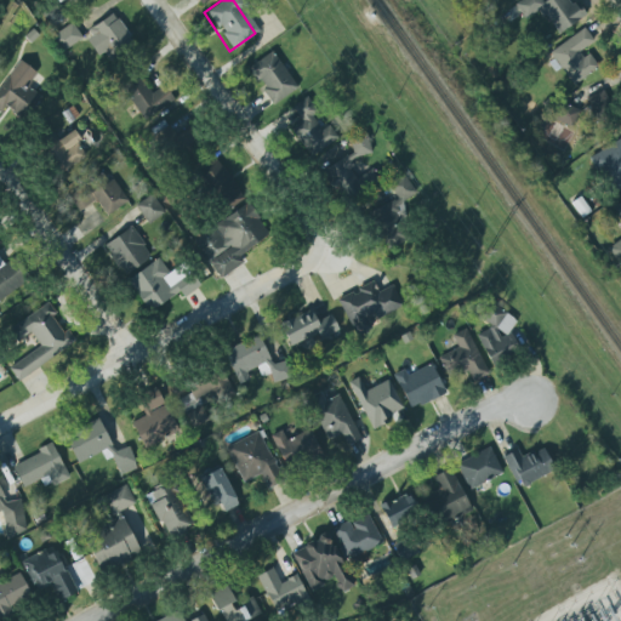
[(579,18),(565,0),(542,0),(540,3),(537,0),(517,0),(511,5),(522,21),(539,10),(556,34),(579,18)]
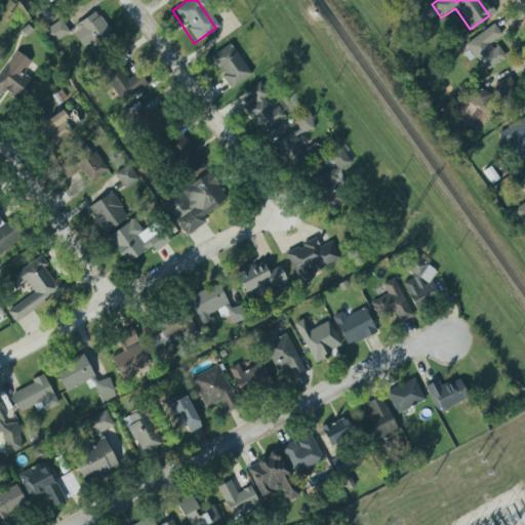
[(59,18),(41,31),(51,45),(76,29),(88,47),(109,34),(94,12),(68,31),(59,18)]
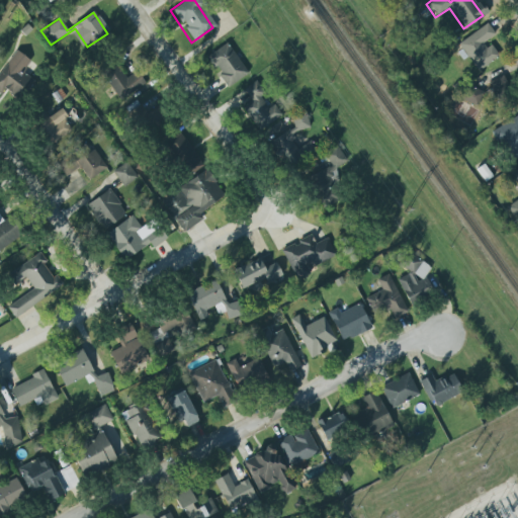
[(495,33),(483,42),(486,48),(491,44),(500,56),(479,71),(458,44),(487,23),(495,33)]
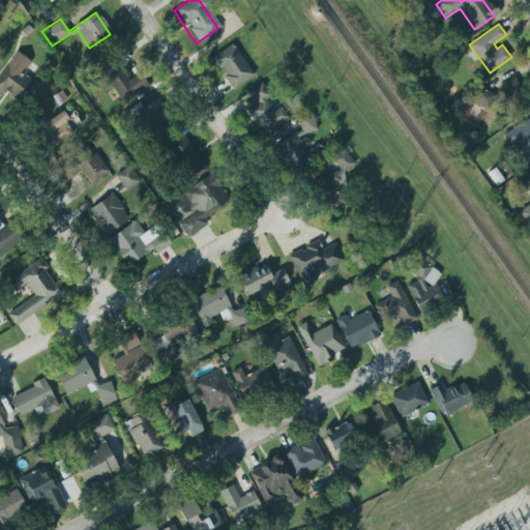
[(209,57),(231,41),(254,74),(233,89),(224,76),(227,74),(222,67),(218,69),(209,57)]
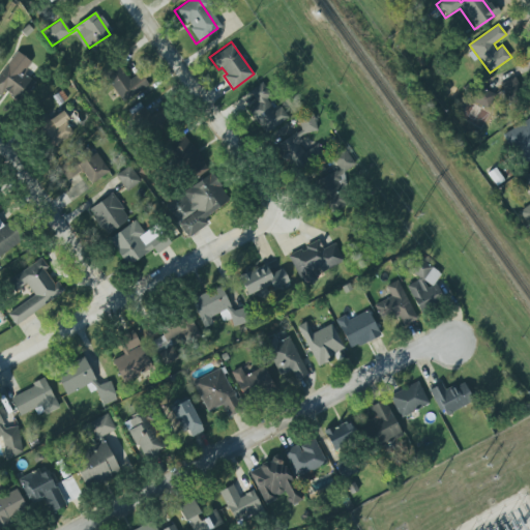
[(21,74),(28,61),(11,52),(0,71),(0,95),(1,93),(19,102),(32,81),(21,74)]
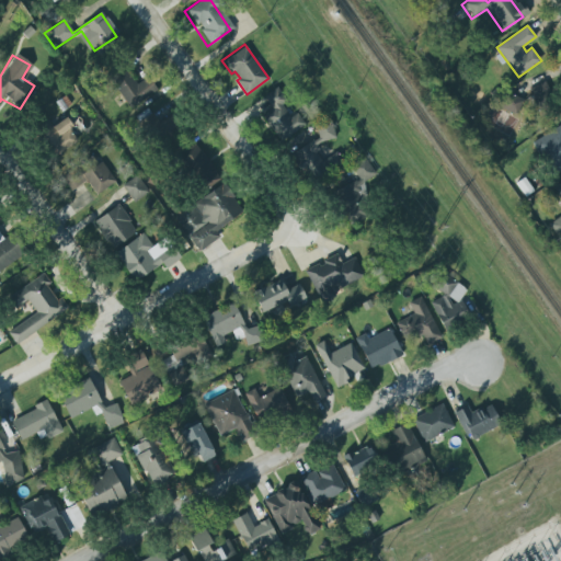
[(157,90),(147,77),(137,83),(124,65),(107,76),(129,107),(157,90)]
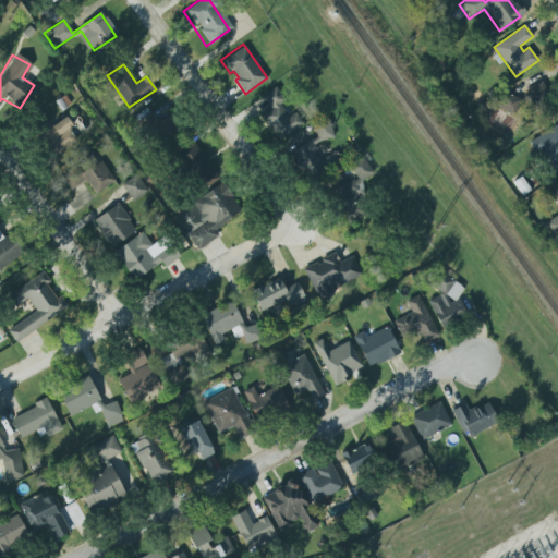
[(304,124),(294,111),(289,116),(280,104),(284,100),(275,87),(263,96),(270,107),(261,114),(280,142),(304,124)]
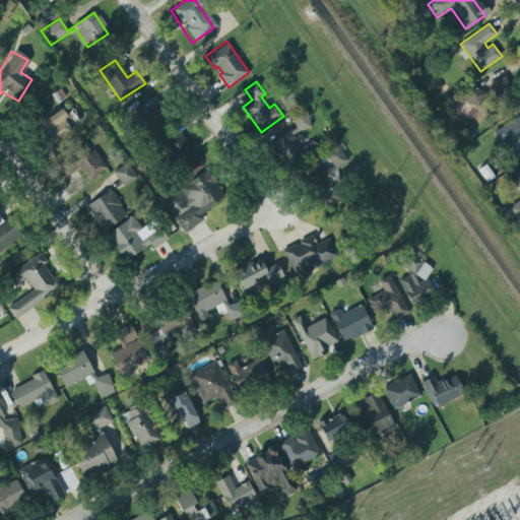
[(139,105),(145,114),(157,105),(169,120),(146,135),(130,112),(139,105)]
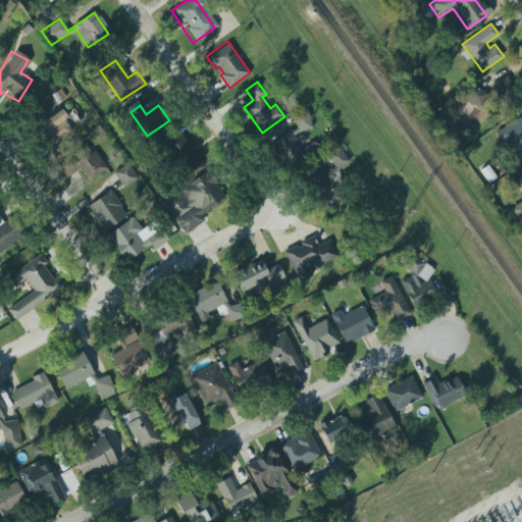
[(70,132),(56,111),(34,125),(48,146),(70,132)]
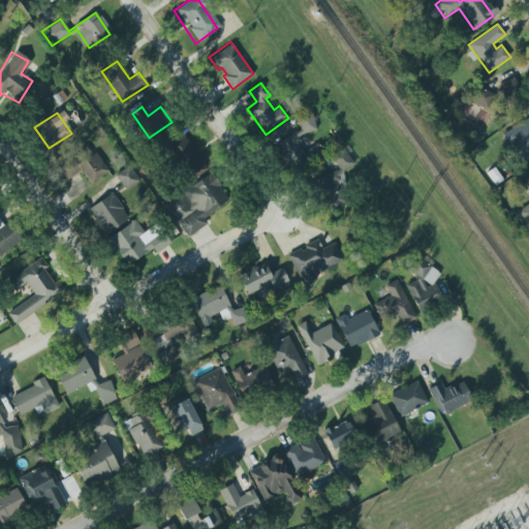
[(298,118),(301,129),(297,132),(296,130),(283,138),(273,146),(296,175),(324,153),(317,143),(303,153),(297,145),(301,142),(298,136),(302,133),(315,129),(310,114),(298,118)]
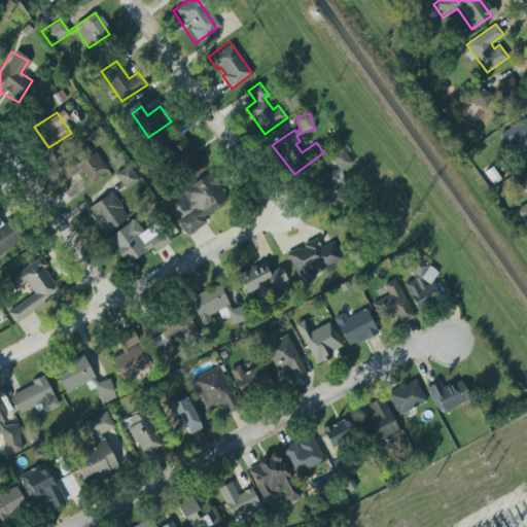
[(499,133),(526,116),(526,155),(517,163),(499,133)]
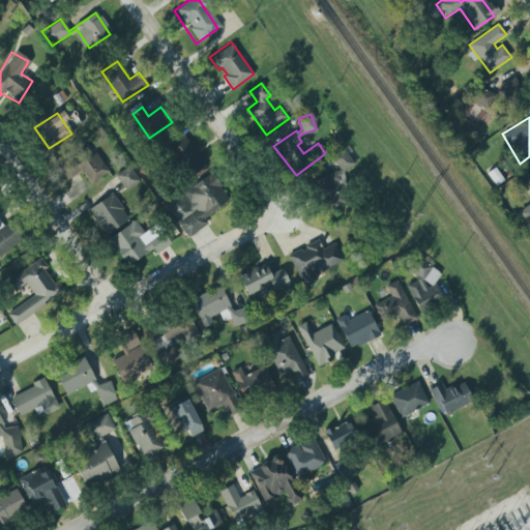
[(167,150),(184,138),(188,145),(190,144),(204,164),(203,165),(207,171),(189,183),(167,150)]
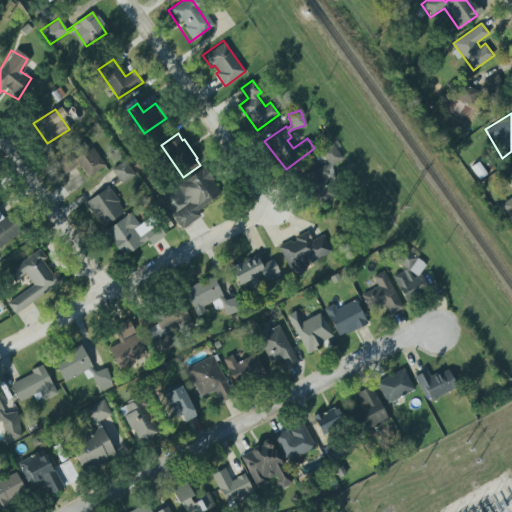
[(311,144),(326,168),(341,159),(326,134),(311,144)]
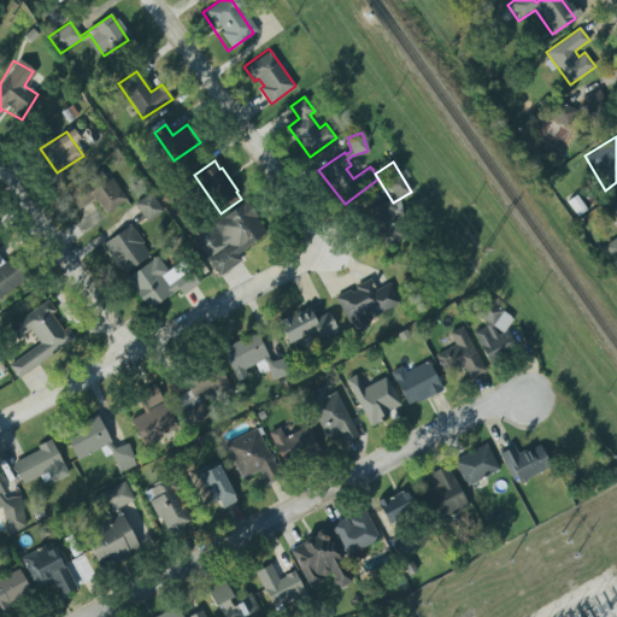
[(123,201),(103,171),(66,194),(76,210),(92,200),(101,215),(123,201)]
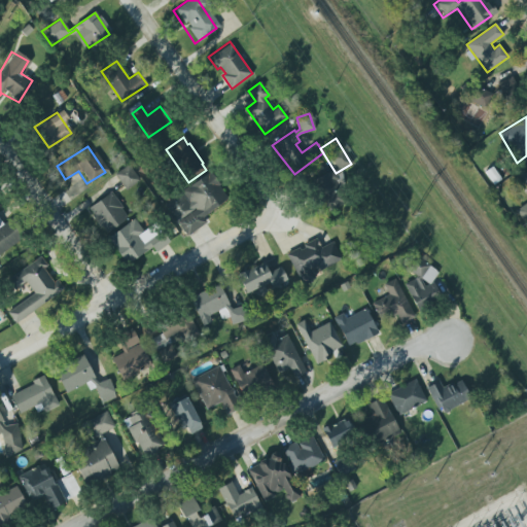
[(123,190),(137,181),(128,165),(112,174),(123,190)]
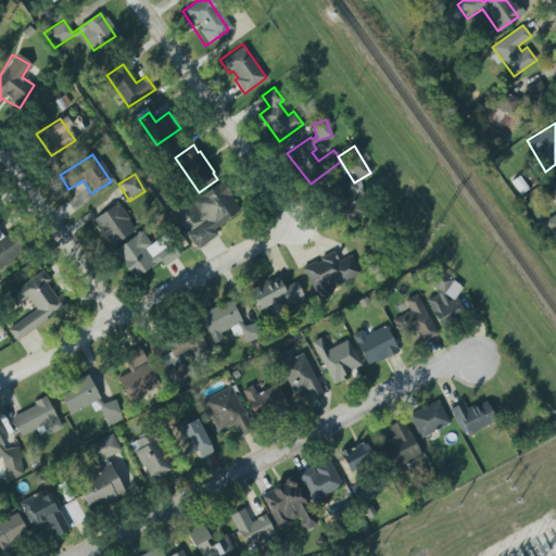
[(555,178),(544,186),(555,207),(555,178)]
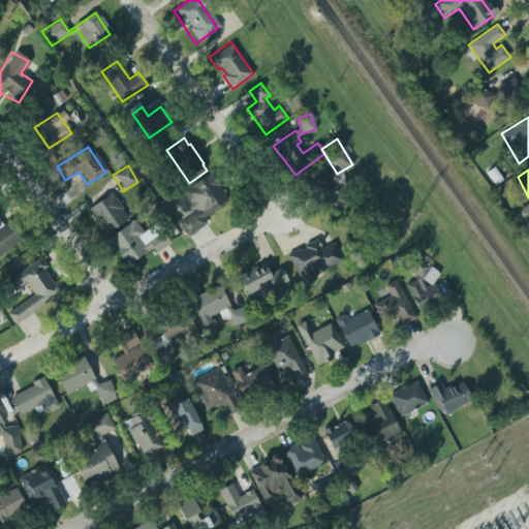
[(213,174),(199,180),(165,207),(175,224),(187,216),(195,210),(196,212),(178,224),(188,238),(207,225),(204,220),(218,207),(228,200),(219,189),(220,188),(213,174)]
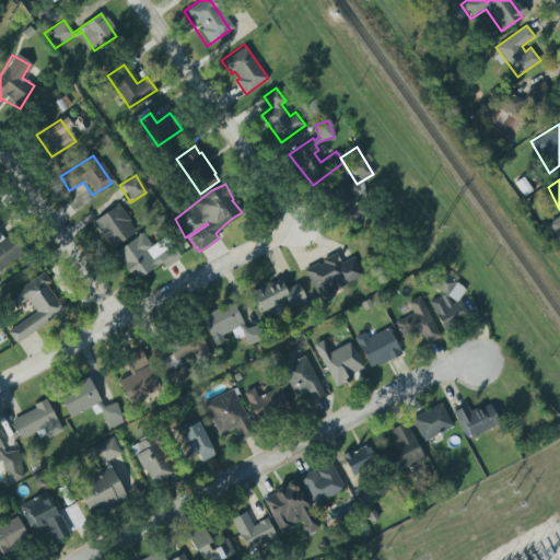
[(91,219),(106,247),(132,234),(118,206),(91,219)]
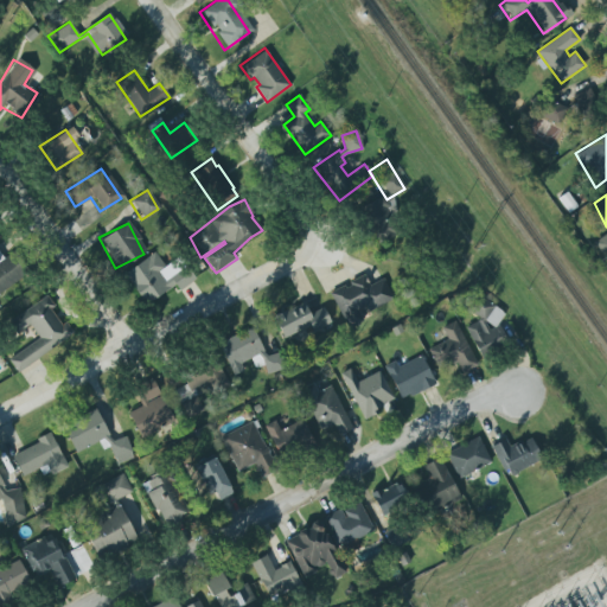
[(594,242),(606,231),(606,255),(605,257),(594,242)]
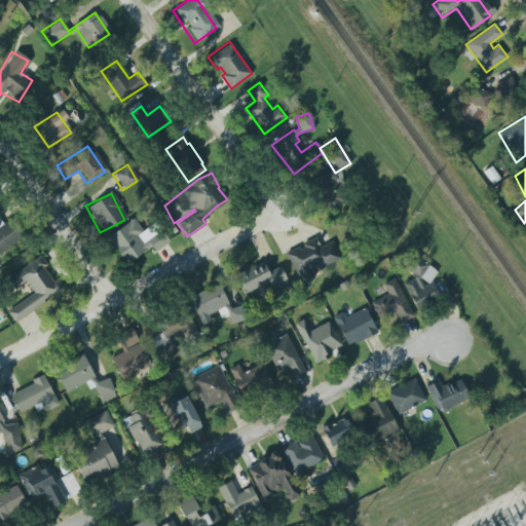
[(134,219),(117,228),(106,237),(126,264),(152,247),(155,252),(170,242),(165,234),(159,230),(143,241),(139,235),(143,232),(134,219)]
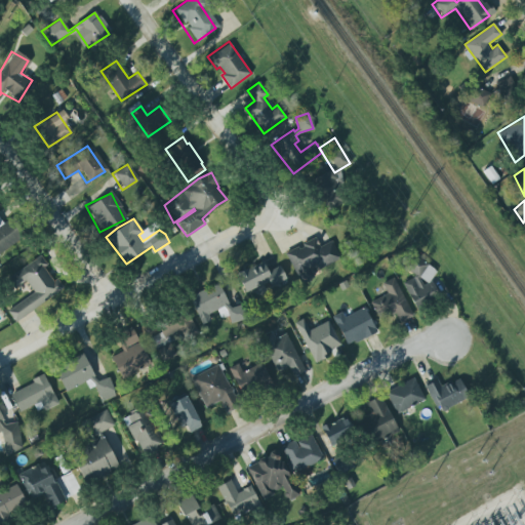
[(0,228),(12,219),(25,238),(0,254),(0,228)]
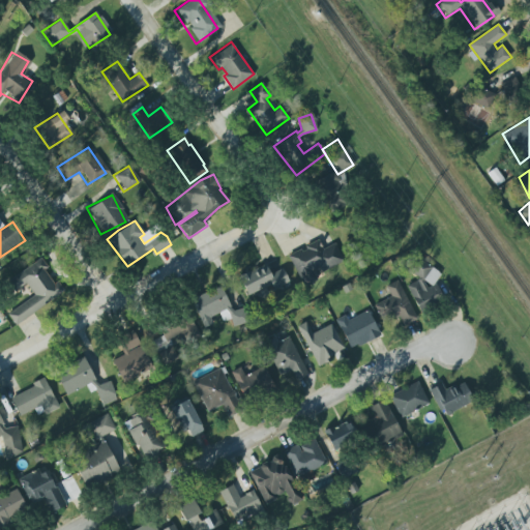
[(286,258),(303,289),(343,267),(330,245),(321,249),(316,240),(286,258)]
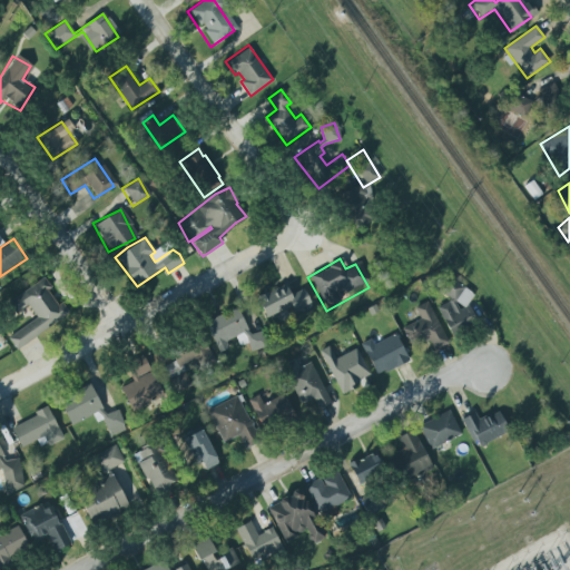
[(13,351),(64,315),(37,279),(5,303),(9,308),(16,304),(20,311),(25,307),(33,318),(5,338),(13,351)]
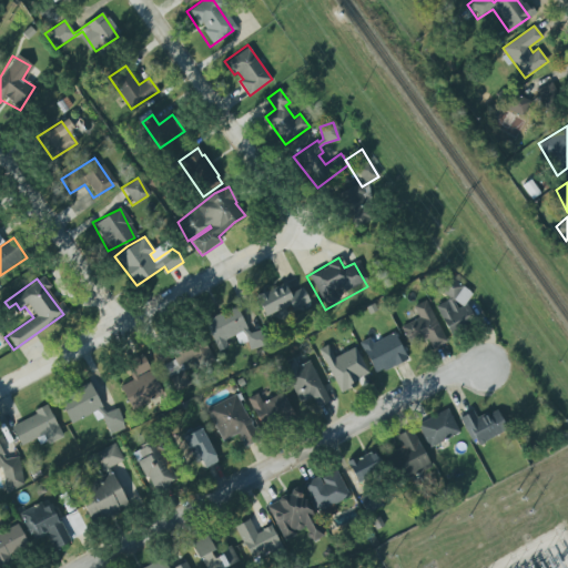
[(310,306),(300,288),(286,295),(280,283),(250,298),(261,320),(284,306),(288,316),(310,306)]
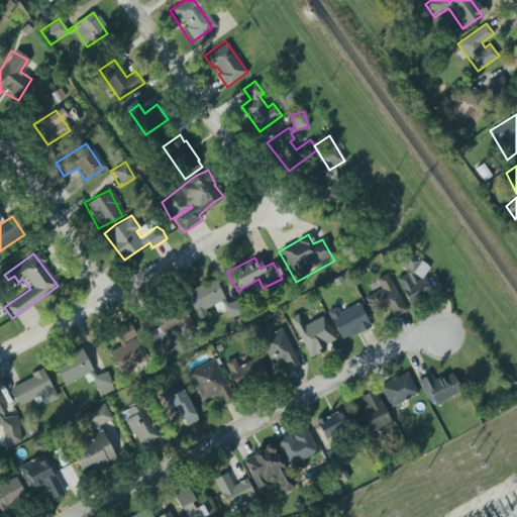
[(387,272),(376,278),(381,288),(364,297),(373,313),(382,308),(383,310),(388,307),(393,317),(404,311),(403,304),(387,272)]
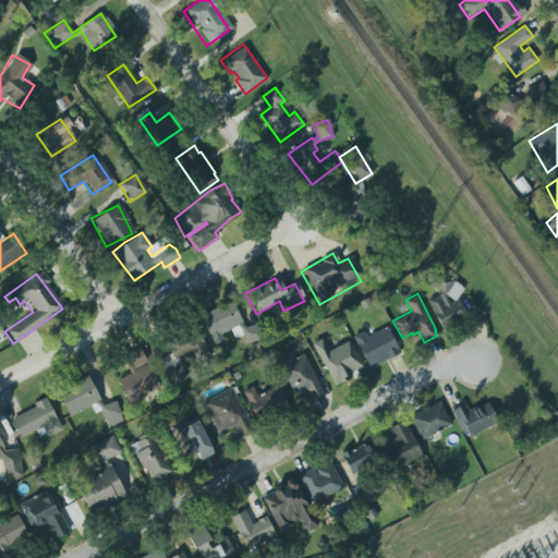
[(211,353),(220,350),(215,337),(229,331),(232,339),(243,335),(230,304),(197,317),(211,353)]
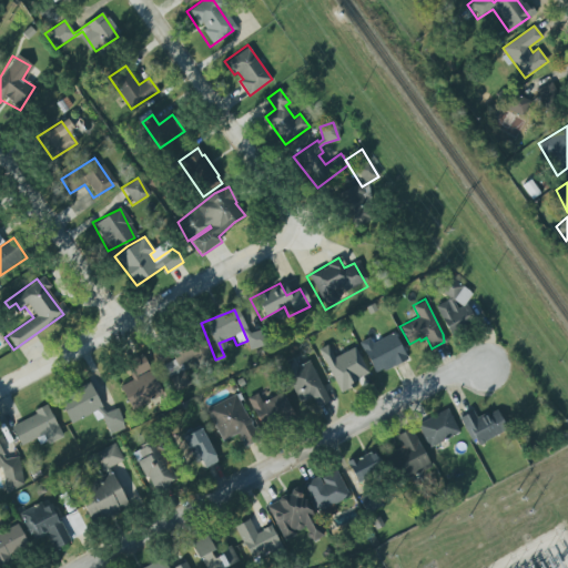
[(369,344),(367,338),(356,344),(372,375),(404,361),(392,334),(369,344)]
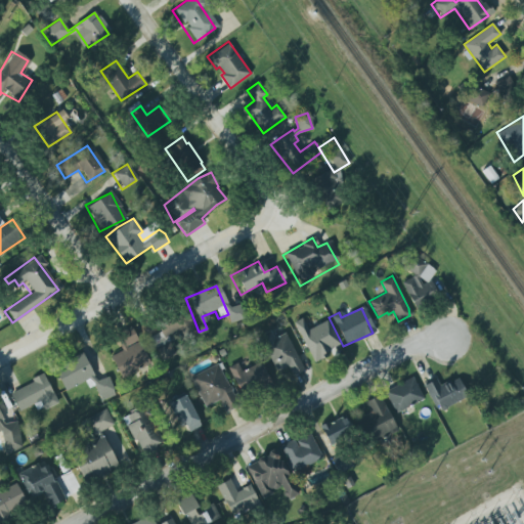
[(160,340),(175,333),(179,343),(195,336),(183,309),(153,322),(160,340)]
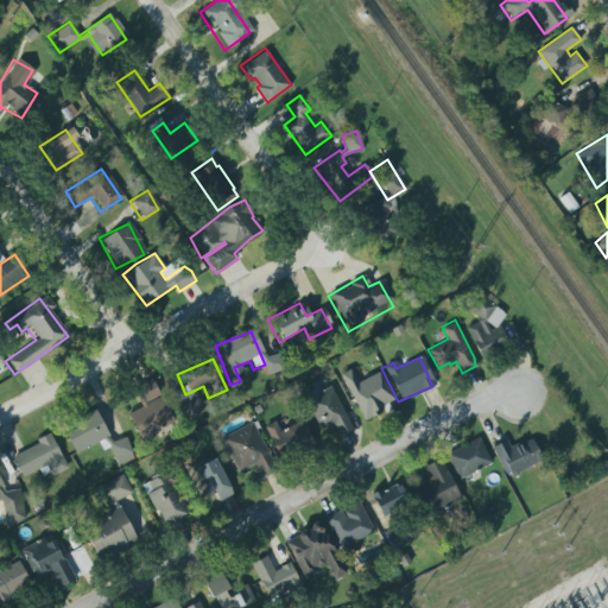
[(378,372),(354,382),(348,369),(339,374),(360,419),(392,404),(378,372)]
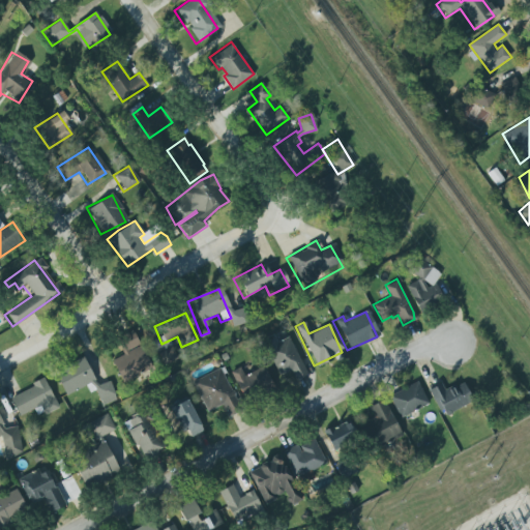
[(108,361),(117,382),(147,369),(133,336),(116,345),(121,356),(108,361)]
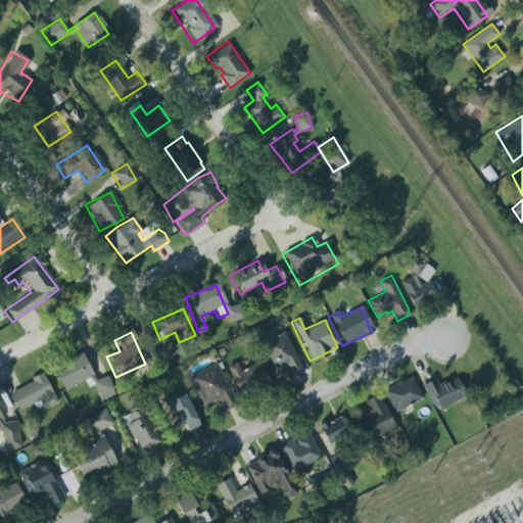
[(302,370),(282,333),(262,344),(276,371),(279,369),(285,379),(302,370)]
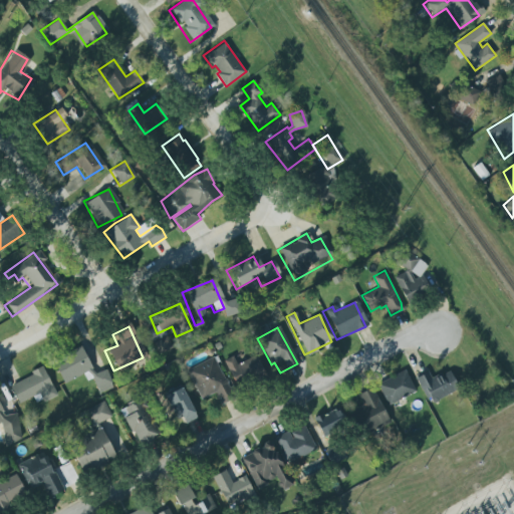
[(80,344),(86,355),(92,368),(91,369),(95,372),(106,368),(110,381),(109,381),(112,388),(99,393),(96,388),(95,387),(91,374),(87,370),(64,383),(58,369),(52,358),(80,344)]
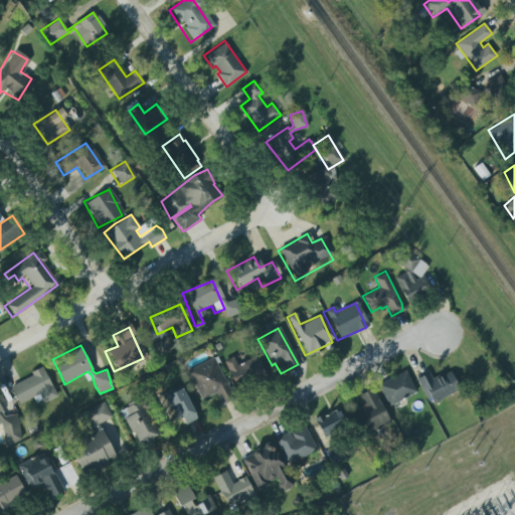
[(235,366),(230,357),(220,363),(236,391),(264,376),(252,357),(235,366)]
